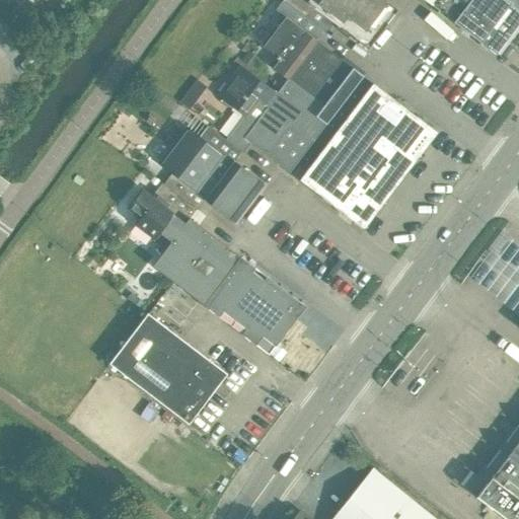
[(396,11),(382,0),(283,0),(283,1),(318,27),(325,32),(332,23),(367,50),(396,11)]
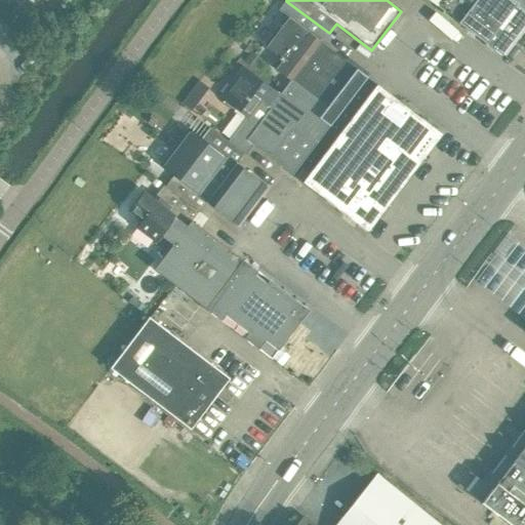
[(524,24),(524,11),(509,0),(440,0),(436,6),(500,55),(524,24)]
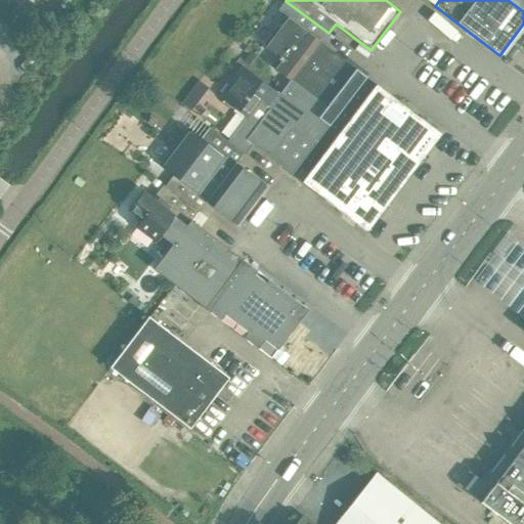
[(355,70),(314,38),(321,28),(286,1),(277,10),(287,17),(265,47),(278,57),(277,59),(280,61),(274,70),(289,81),(281,91),(328,127),(365,77),(355,70)]
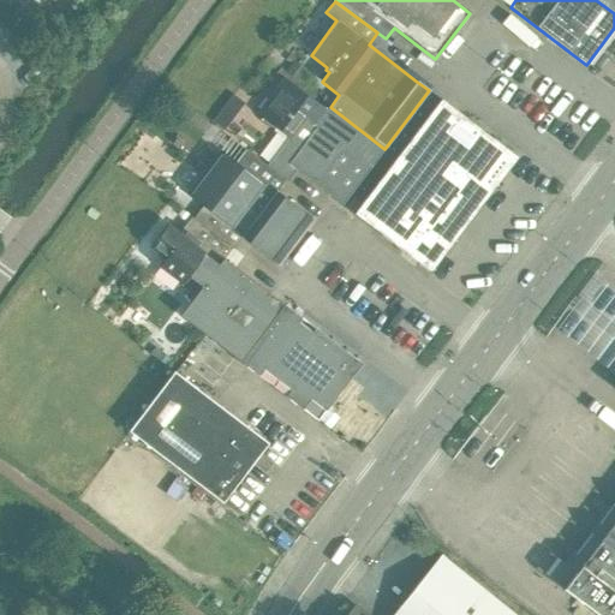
[(297,81),(305,70),(294,61),(285,73),(297,81)]
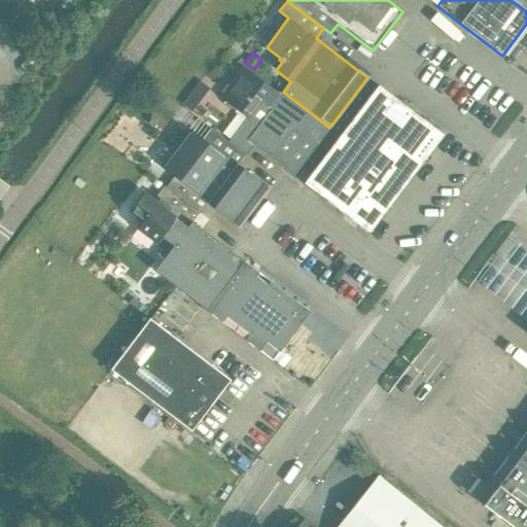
[(329,128),(283,92),(281,95),(278,93),(277,94),(243,68),(220,98),(248,118),(230,143),(246,155),(253,146),(267,155),(293,176),(329,128)]
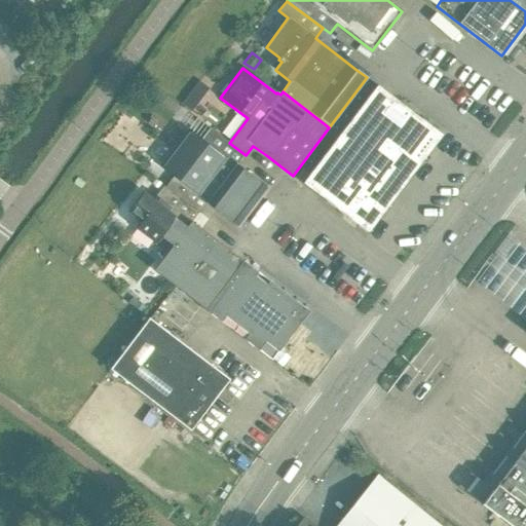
[(368,232),(442,135),(377,84),(367,77),(329,127),(293,176),(368,232)]
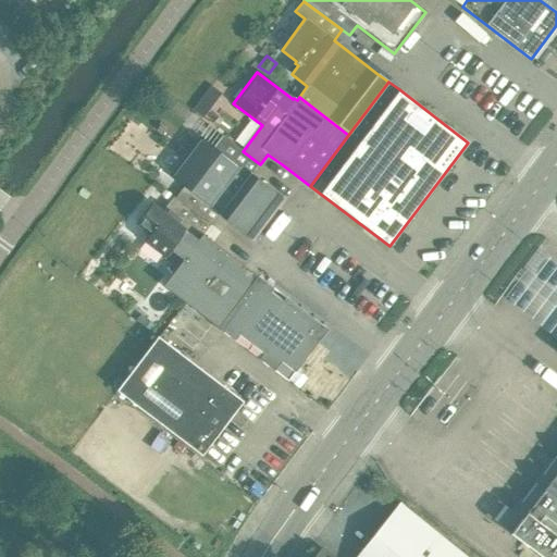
[(234,194),(250,173),(258,163),(260,165),(260,164),(243,151),(223,136),(212,149),(198,138),(185,157),(234,194)]
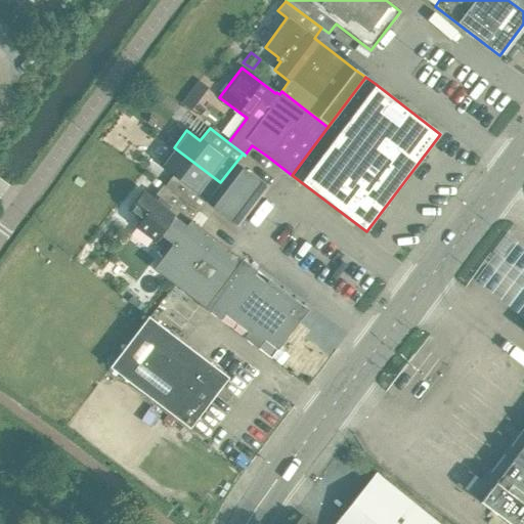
[(206,203),(220,182),(174,147),(161,165),(173,175),(164,186),(198,212),(206,203)]
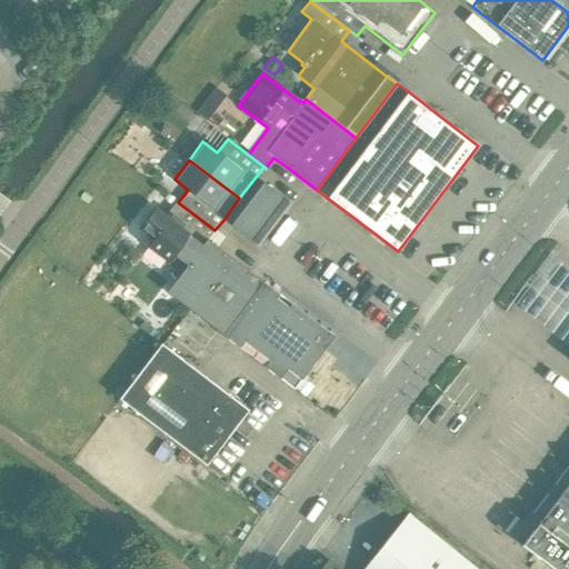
[(257,246),(289,203),(256,177),(239,198),(223,220),(257,246)]
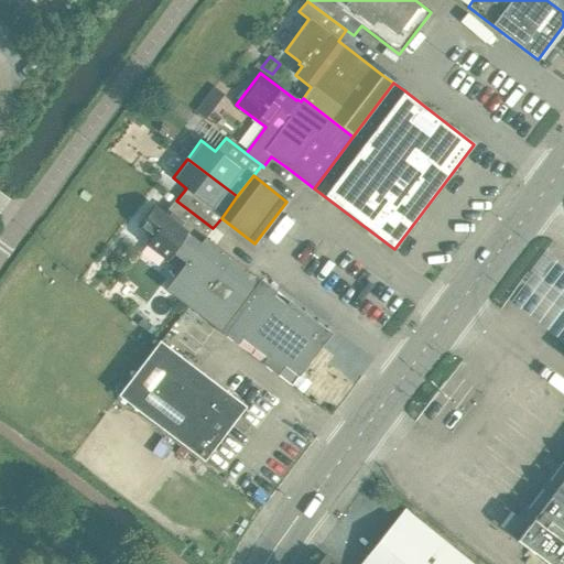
[(260,280),(214,246),(212,249),(206,245),(209,241),(205,238),(213,228),(176,201),(175,199),(163,215),(153,207),(138,228),(151,238),(147,245),(167,261),(172,255),(185,262),(165,290),(221,332),(260,280)]
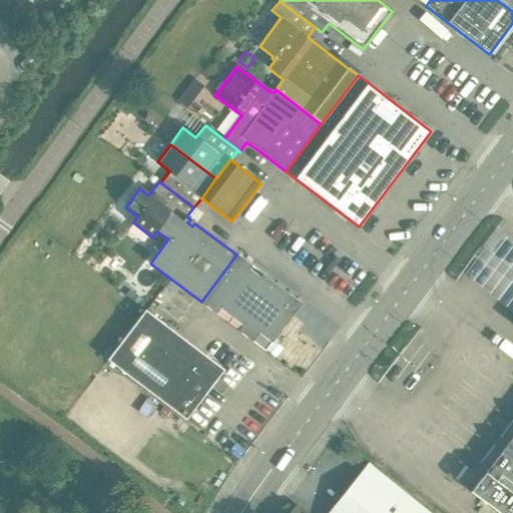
[(284,326),(301,304),(236,254),(201,302),(265,351),(281,330),(284,326)]
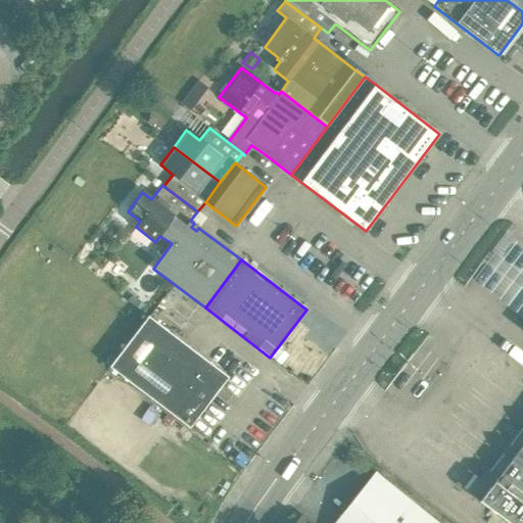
[(227,377),(204,360),(148,317),(109,367),(189,427),(227,377)]
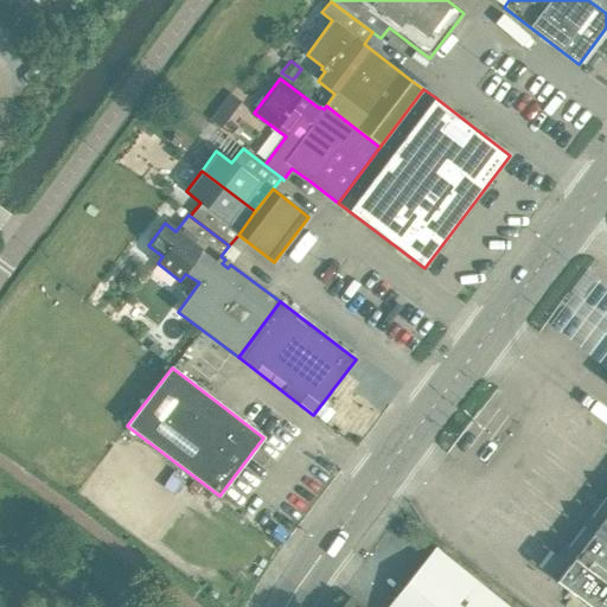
[(606,606),(606,493),(558,558),(548,550),(537,566),(590,606),(606,606)]
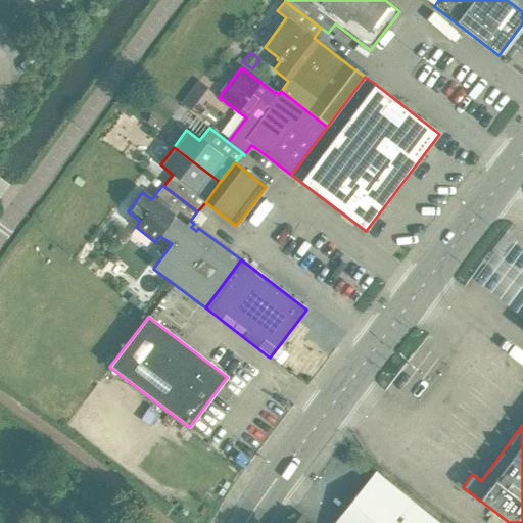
[(437,522),(379,475),(376,472),(334,522),(310,522),(300,516),(294,522),(437,522)]
